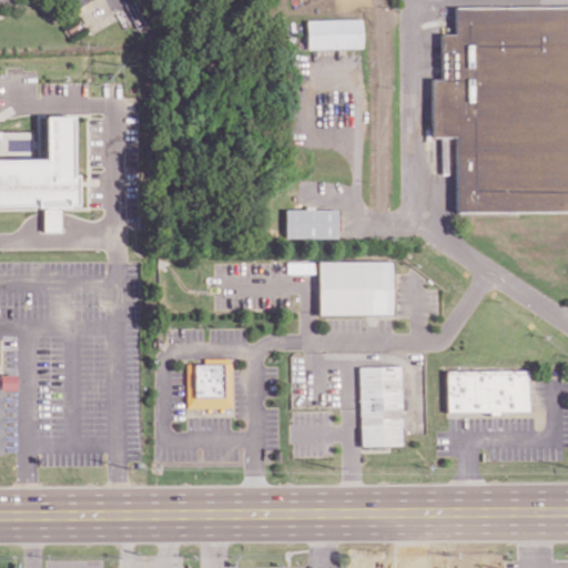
[(567,211),(567,6),(455,7),(455,33),(440,33),(440,79),(430,79),(432,137),(455,137),(455,212),(567,211)]
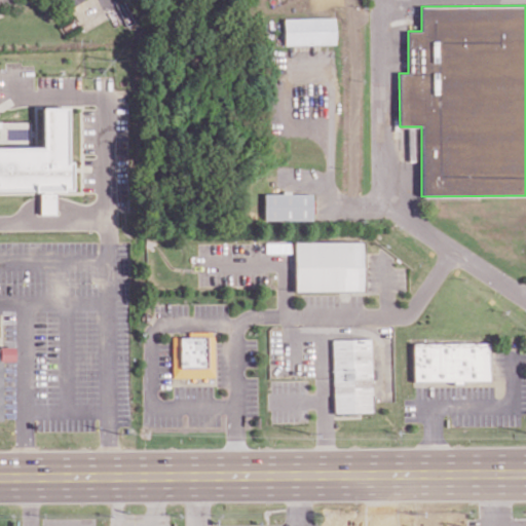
[(284,44),(336,44),(335,17),(284,19),(284,44)]
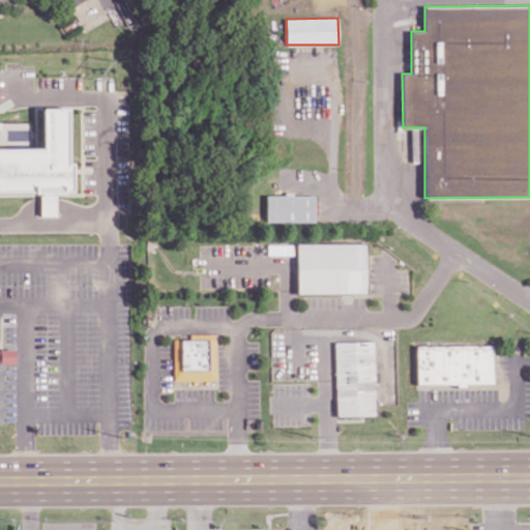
[(0,148),(0,192),(39,193),(39,215),(55,215),(55,193),(71,193),(71,163),(67,163),(66,108),(40,108),(41,148),(0,148)]
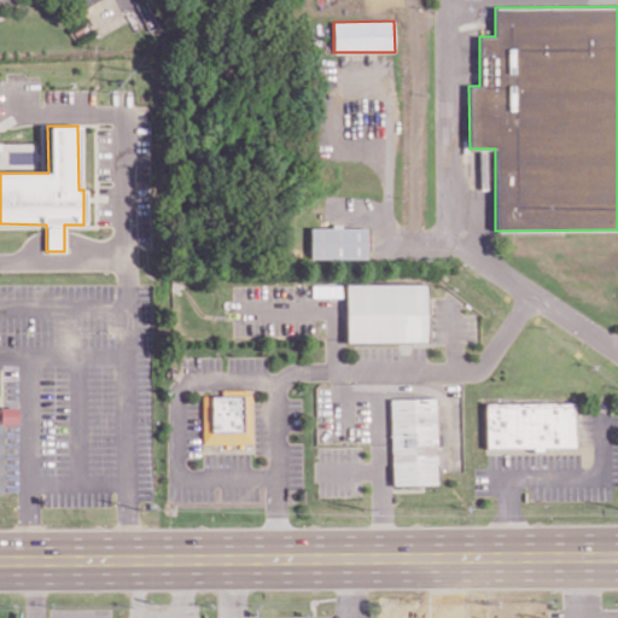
[(309,258),(366,258),(366,227),(309,227),(309,258)]
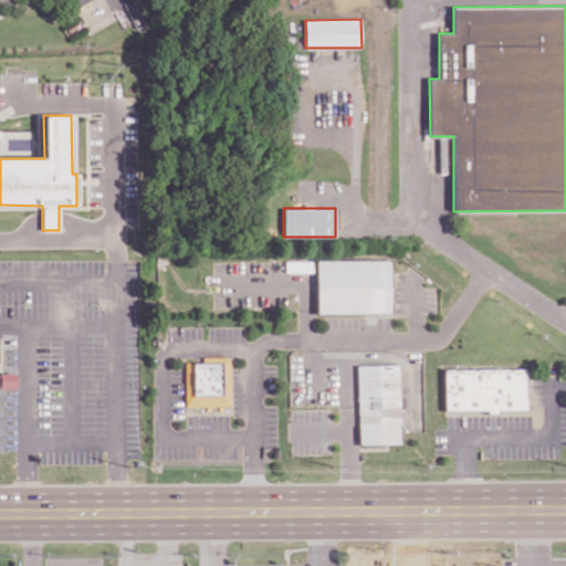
[(392,313),(392,260),(317,260),(317,313),(392,313)]
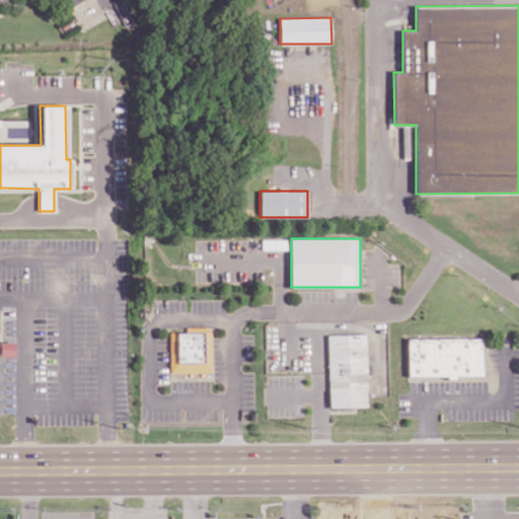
[(169,332),(169,372),(211,372),(211,327),(186,327),(186,331),(169,332)]
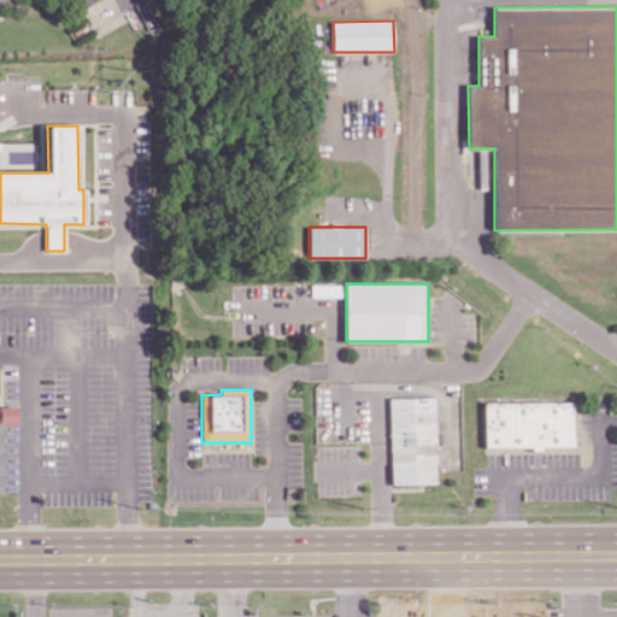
[(438,483),(435,397),(389,398),(391,485),(438,483)]
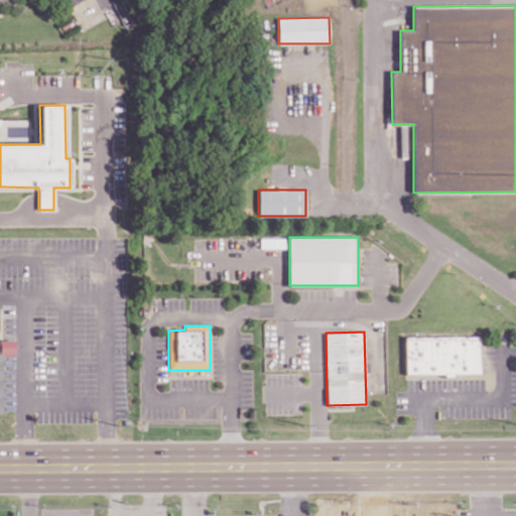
[(405,337),(405,374),(481,373),(480,336),(405,337)]
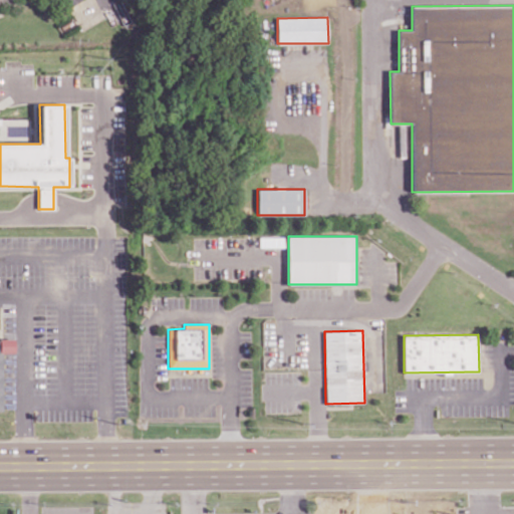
[(0,411),(3,411),(3,351),(13,351),(13,339),(0,339),(0,411)]
